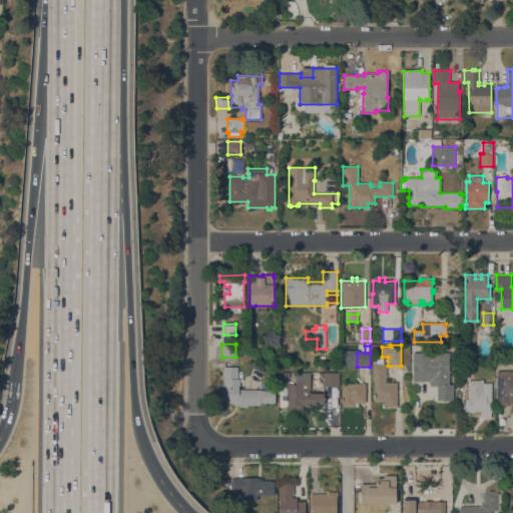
[(450,353),(450,385),(453,385),(453,401),(437,401),(437,386),(431,386),(431,381),(413,381),(413,353),(450,353)]
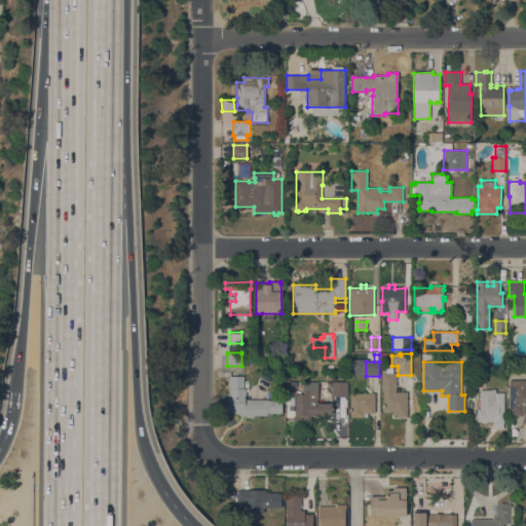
[(407,417),(396,417),(396,415),(393,415),(393,414),(389,414),(389,411),(384,411),(383,388),(382,388),(382,373),(383,373),(383,367),(393,367),(393,373),(397,373),(397,386),(395,386),(395,392),(407,391),(407,417)]
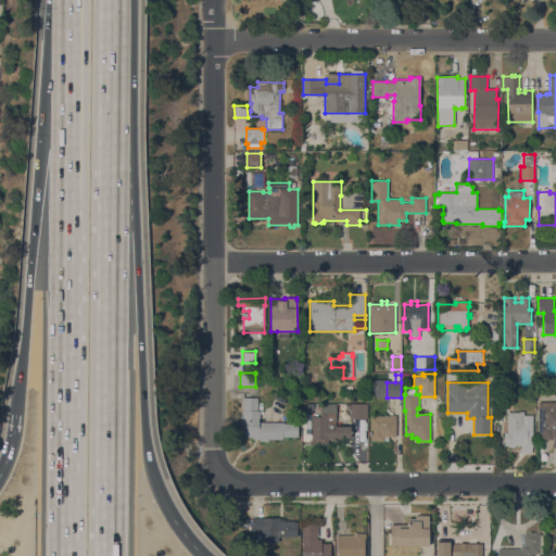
[(496,394),(508,394),(508,397),(509,397),(509,400),(508,400),(508,403),(509,403),(509,405),(508,405),(508,409),(496,409),(496,394)]
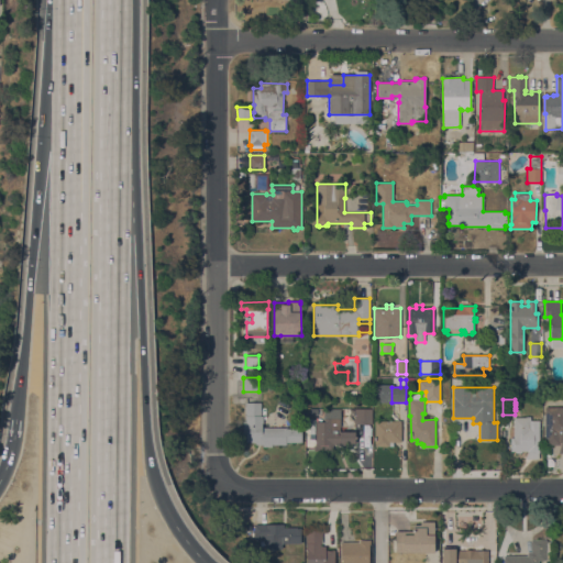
[(263,423),(262,423),(262,428),(287,428),(287,429),(305,429),(304,443),(286,442),(286,445),(272,445),(272,448),(263,446),(263,445),(255,444),(255,442),(243,442),(243,421),(245,421),(245,403),(261,403),(261,416),(263,416),(263,423)]
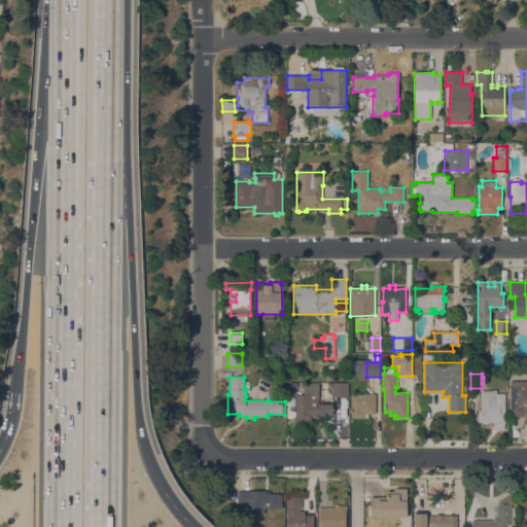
[(348,383),(348,396),(330,396),(330,383),(330,381),(348,381),(348,383)]
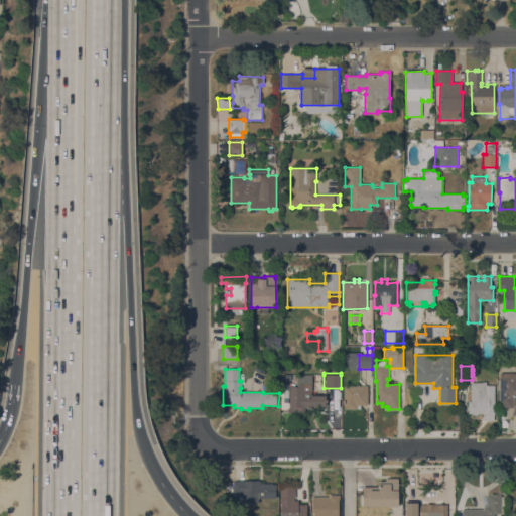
[(515,415),(508,415),(508,408),(500,408),(500,373),(515,373),(515,415)]
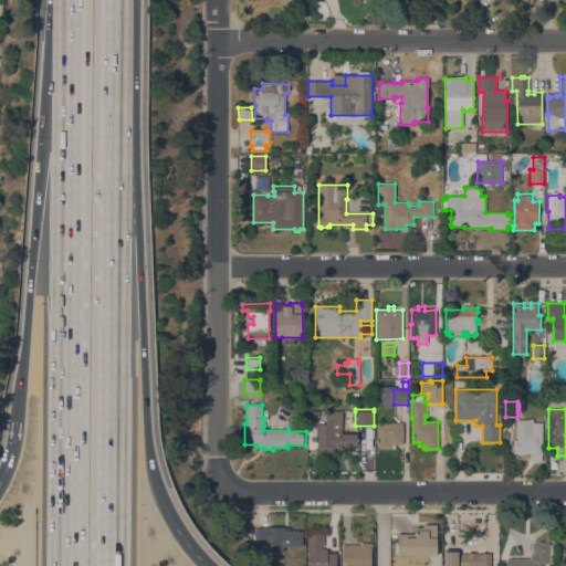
[(533,419),(533,422),(542,422),(543,454),(542,454),(542,461),(528,461),(532,454),(531,454),(531,453),(524,453),(524,456),(519,456),(519,453),(513,453),(513,440),(516,440),(516,419),(533,419)]
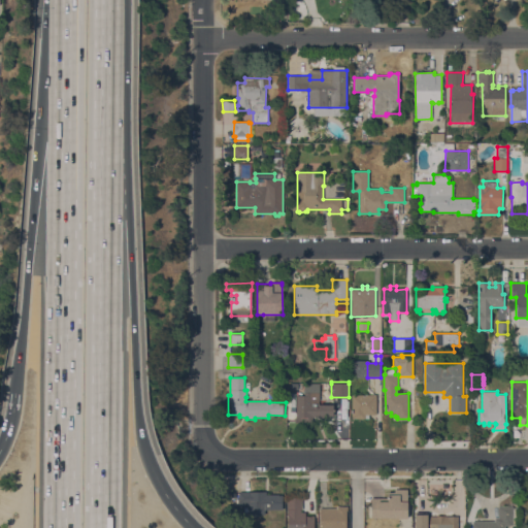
[(320,392),(320,399),(317,399),(317,404),(333,404),(333,417),(312,417),(312,423),(294,423),(294,417),(296,417),(296,395),(303,395),(303,392),(311,392),(320,392)]
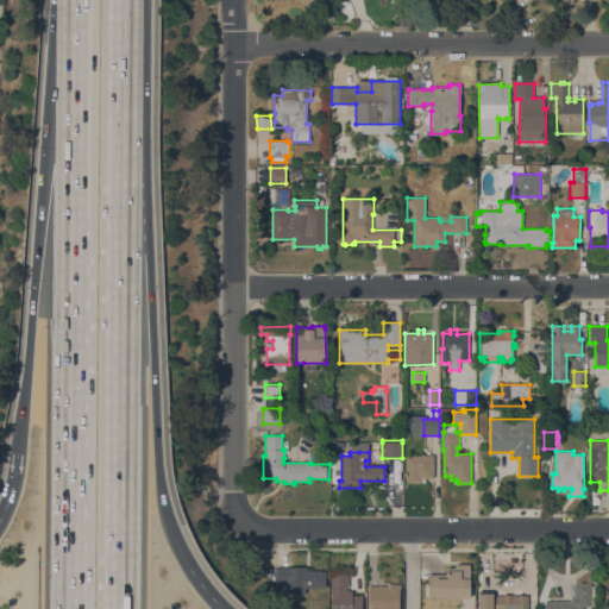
[(434,456),(434,478),(426,478),(426,483),(406,483),(406,456),(434,456)]
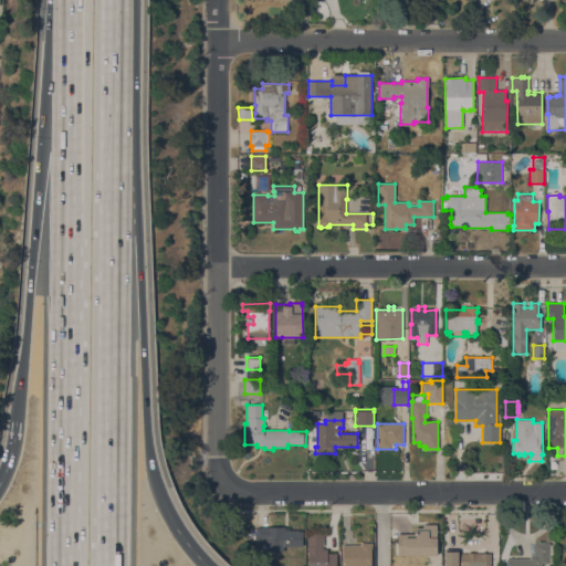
[(398,534),(416,534),(416,527),(422,527),(422,524),(437,524),(437,555),(398,556),(398,534)]
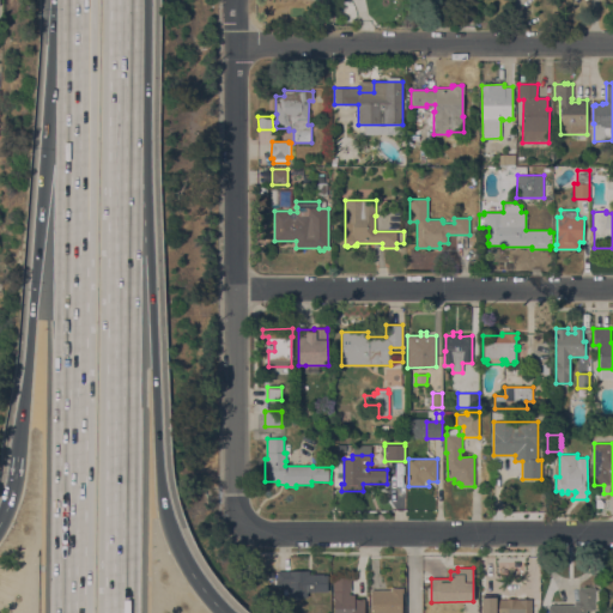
[(309,571),(309,575),(325,575),(326,592),(308,592),(308,598),(289,598),(289,587),(278,588),(277,571),(309,571)]
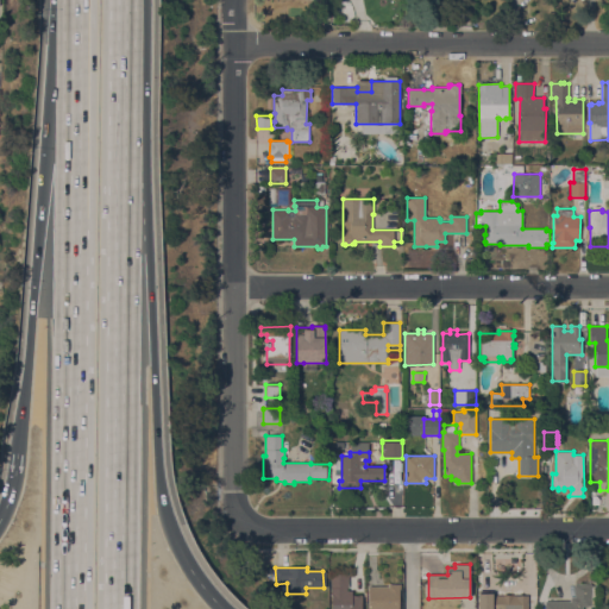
[(332,608),(332,592),(331,592),(331,573),(349,573),(349,588),(346,588),(346,591),(352,591),(352,595),(355,595),(355,596),(359,596),(359,595),(362,595),(362,608),(332,608)]
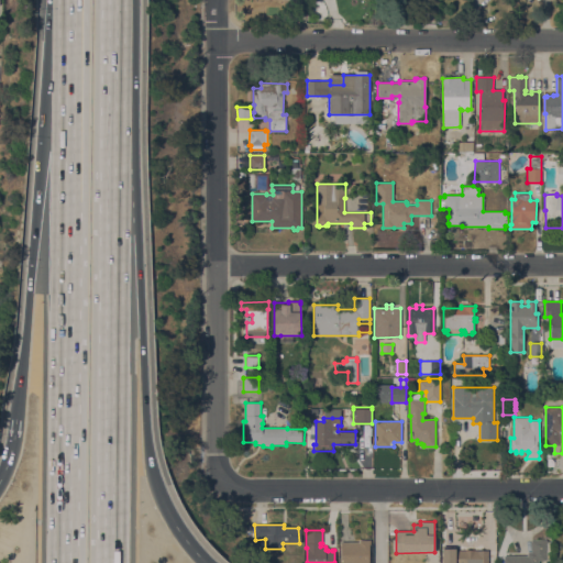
[(341,562),(341,542),(359,542),(359,540),(371,540),(371,544),(370,544),(370,562),(341,562)]
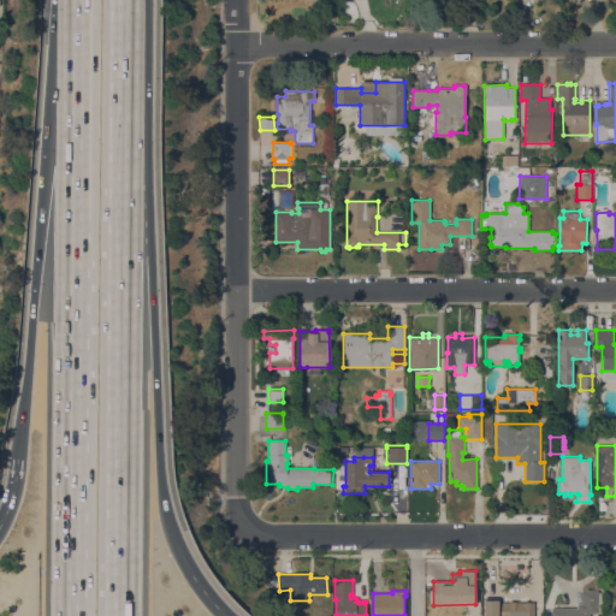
[(551,615),(551,608),(576,608),(576,604),(581,604),(581,591),(598,591),(598,612),(590,614),(590,615),(551,615)]
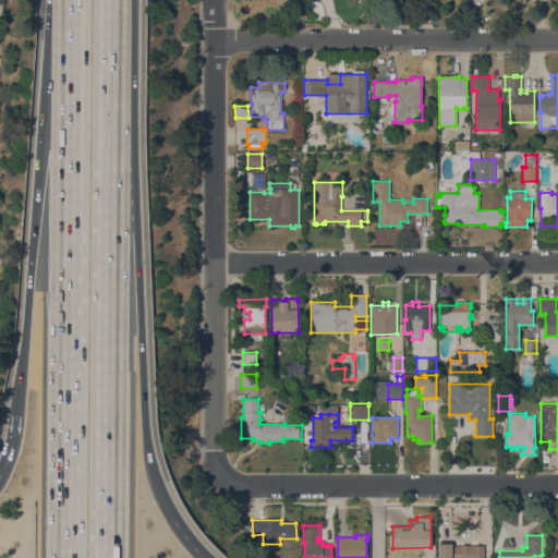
[(438,557),(438,544),(439,544),(439,542),(451,542),(451,545),(484,545),(484,557),(438,557)]
